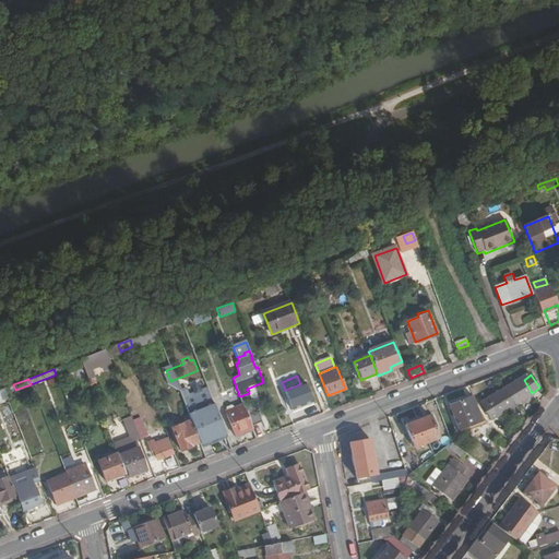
[(506,391),(516,407),(534,396),(532,393),(524,380),(506,391)]
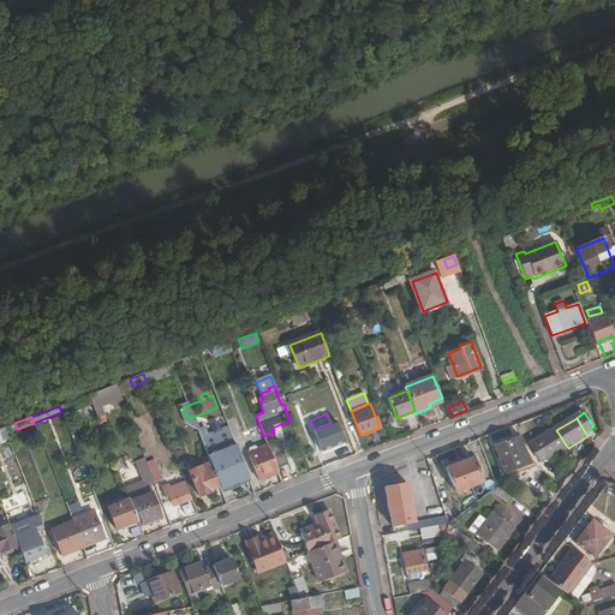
[(330,423),(314,429),(318,441),(322,451),(344,442),(335,421),(330,423)]
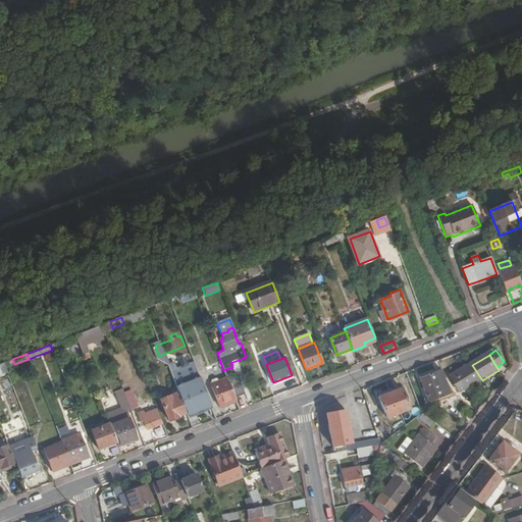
[(466,390),(482,380),(472,365),(456,375),(466,390)]
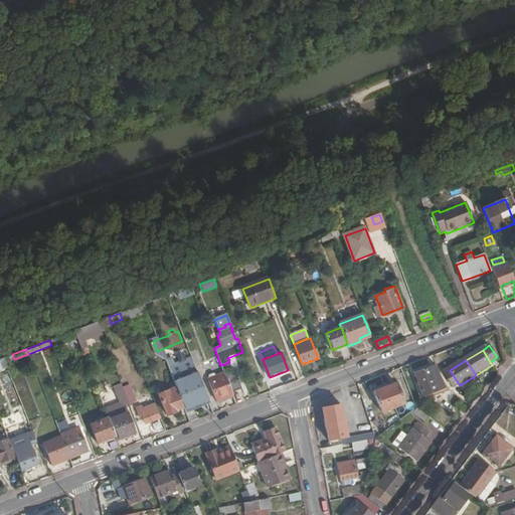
[(77,385),(89,381),(83,368),(72,372),(77,385)]
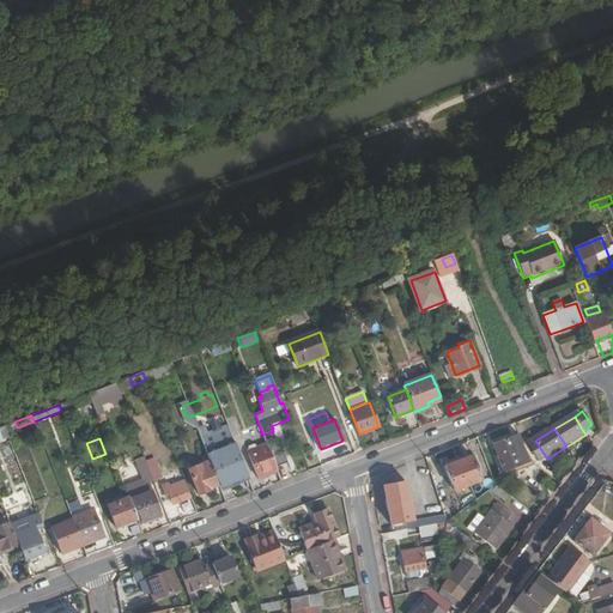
[(525,466),(514,439),(495,447),(505,473),(525,466)]
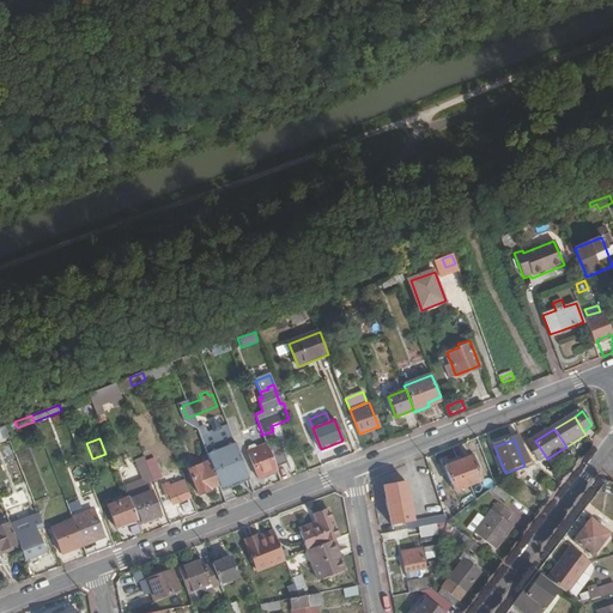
[(547,459),(535,441),(529,444),(540,463),(547,459)]
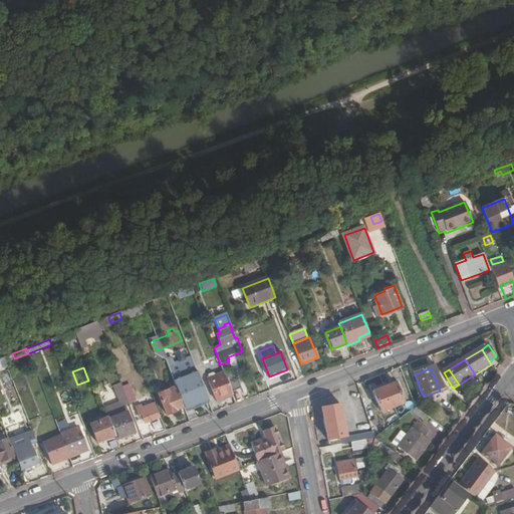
[(225,377),(223,372),(208,378),(216,401),(232,395),(231,393),(225,377)]
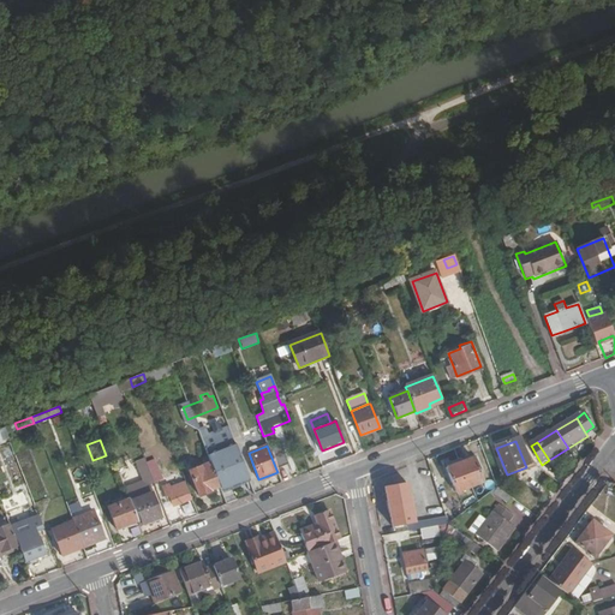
[(280,448),(269,452),(276,470),(287,466),(280,448)]
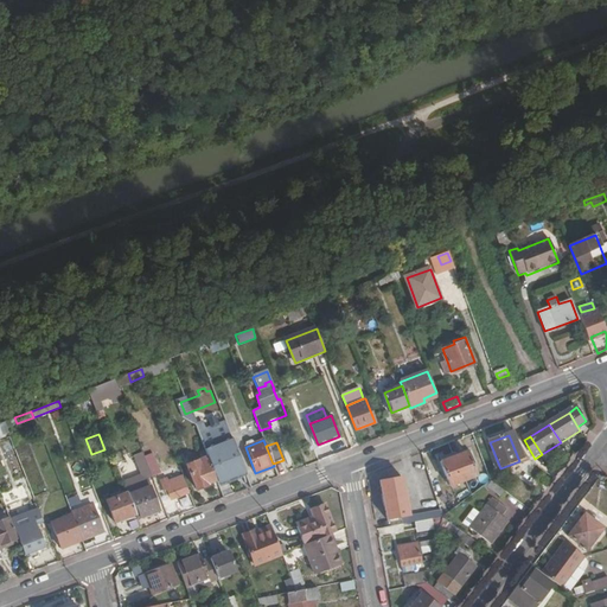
[(451,487),(457,485),(466,481),(477,477),(468,453),(441,464),(451,487)]
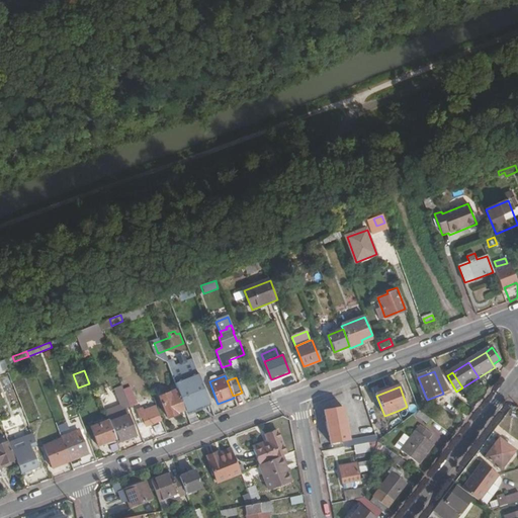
[(181,402),(177,390),(159,397),(167,418),(177,414),(176,412),(184,409),(181,402)]
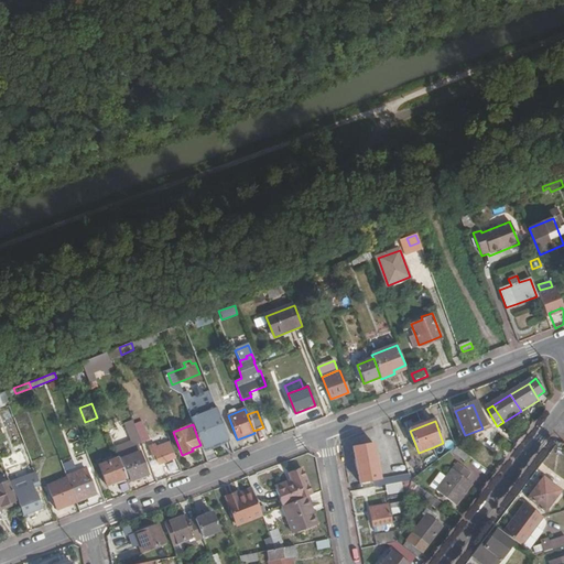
[(142,427),(136,431),(140,442),(147,438),(142,427)]
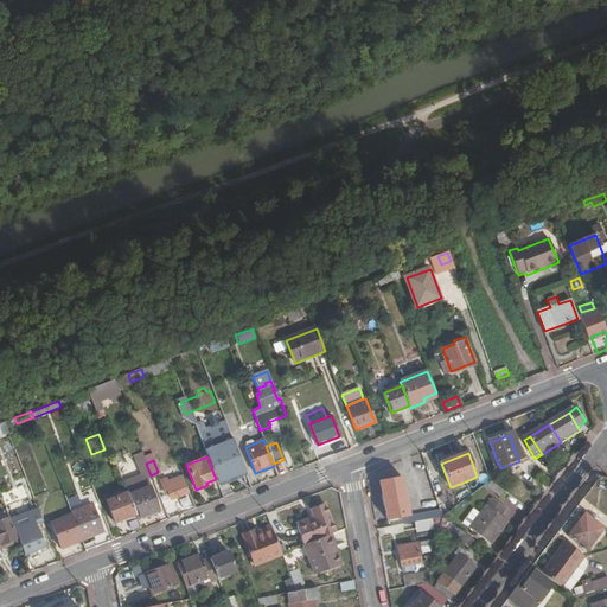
[(151,475),(146,464),(139,466),(142,478),(151,475)]
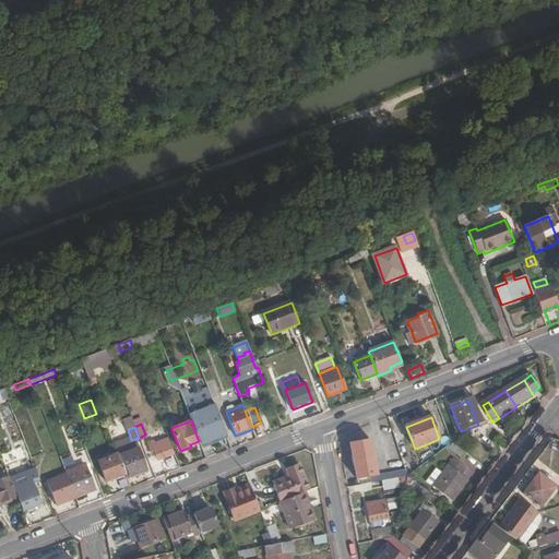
[(195,433),(199,441),(204,455),(215,451),(206,429),(195,433)]
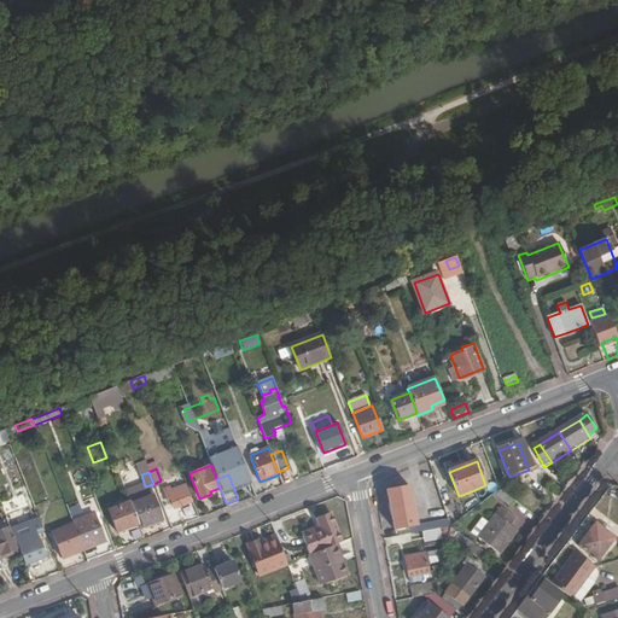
[(191,501),(185,485),(170,490),(169,488),(163,490),(167,500),(170,499),(174,507),(191,501)]
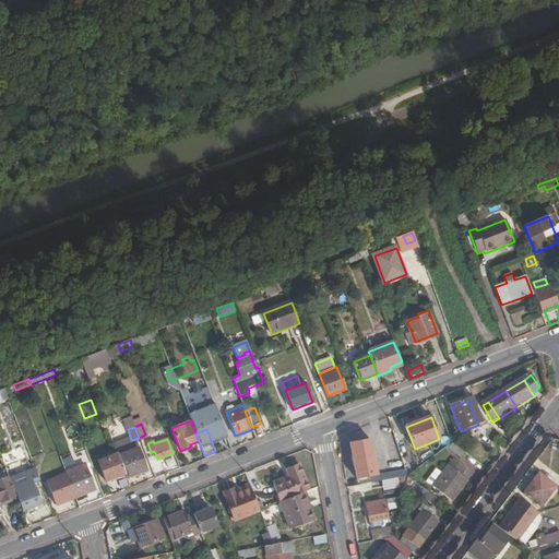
[(369,485),(409,477),(406,470),(377,474),(370,439),(352,443),(359,486),(369,485)]
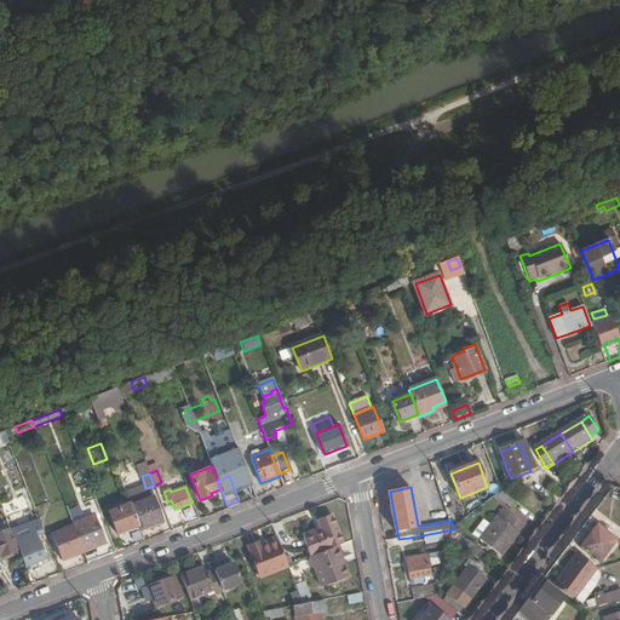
[(517,503),(504,493),(499,499),(512,509),(517,503)]
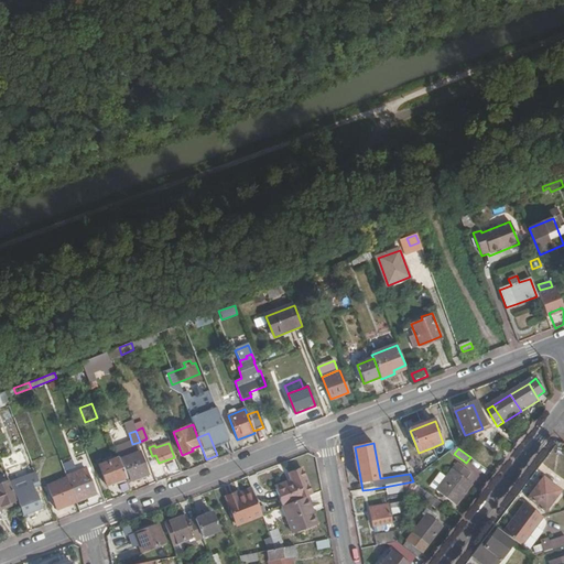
[(118,462),(125,478),(127,483),(147,475),(139,454),(118,462)]
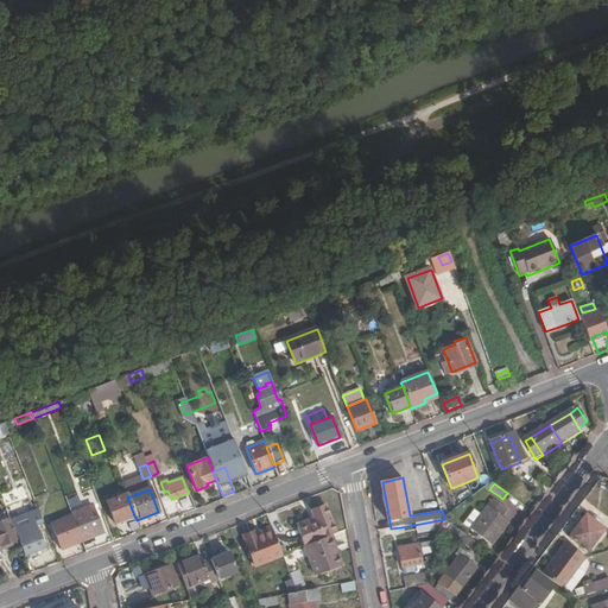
[(127,498),(126,494),(106,501),(114,524),(134,515),(127,498)]
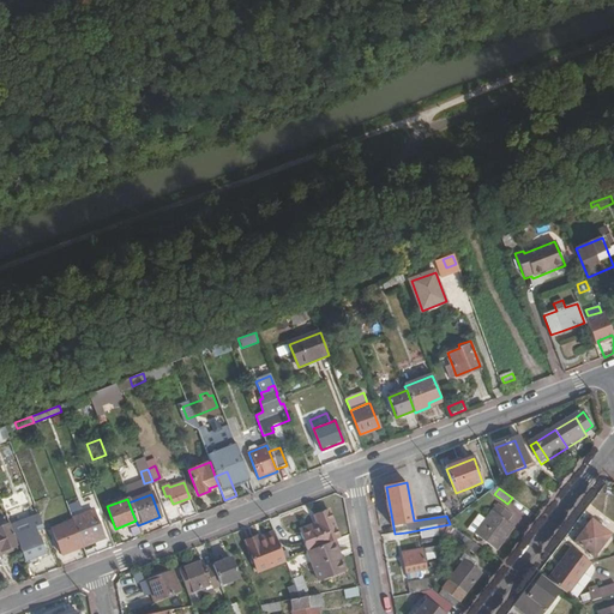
[(495,504),(483,521),(474,535),(480,540),(476,543),(482,548),(486,543),(497,551),(513,527),(506,522),(511,515),(495,504)]
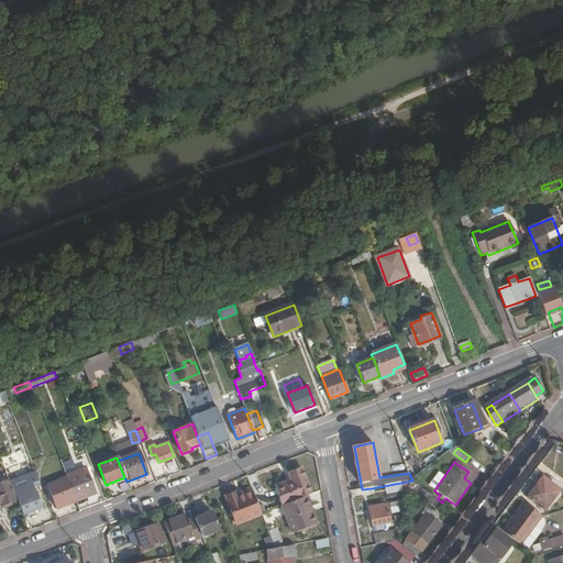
[(307,497),(312,495),(302,467),(289,473),(291,481),(276,486),(283,506),(285,505),(307,497)]
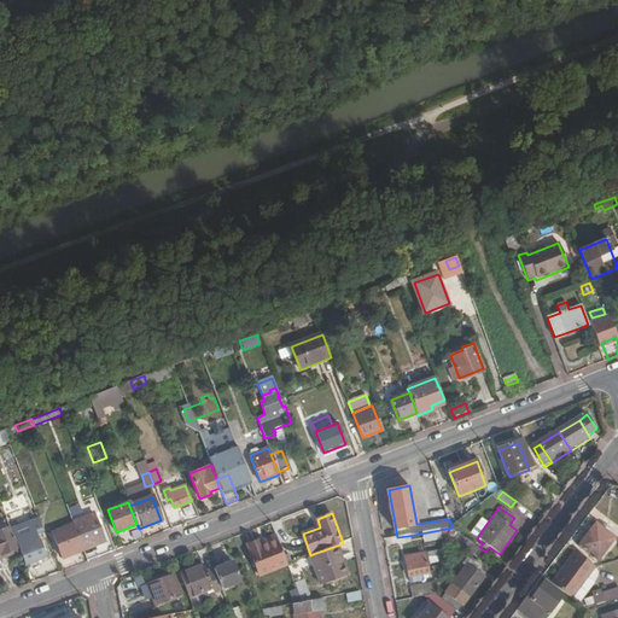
[(92,514),(71,522),(73,524),(82,551),(103,542),(92,514)]
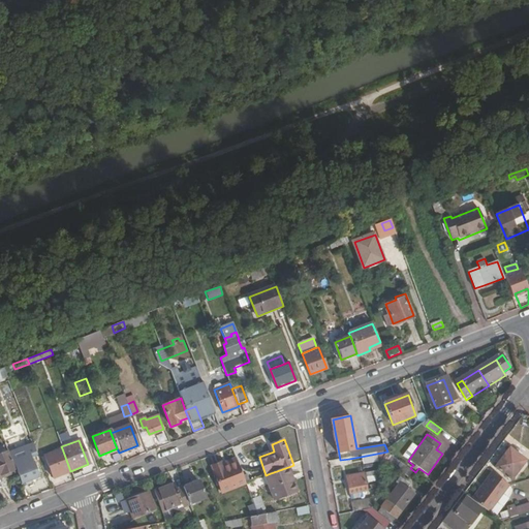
[(36,455),(32,442),(23,445),(26,456),(27,455),(28,458),(30,457),(36,455)]
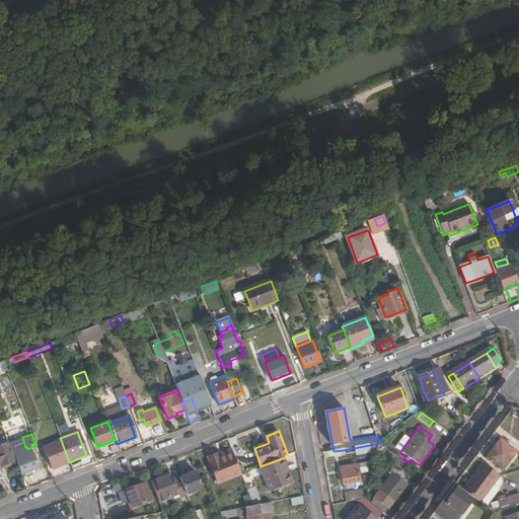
[(400,452),(409,440),(402,436),(394,448),(400,452)]
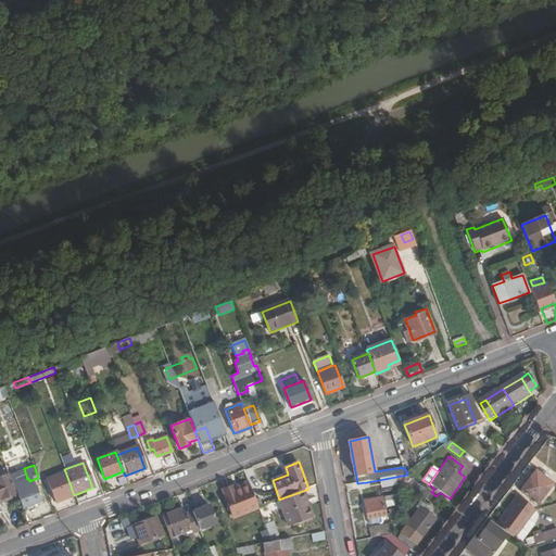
[(27,479),(24,468),(9,474),(15,492),(34,485),(32,480),(29,481),(28,478),(27,479)]
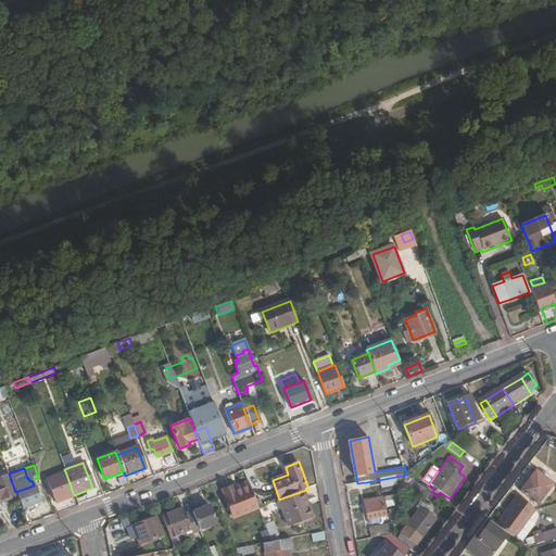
[(74,495),(65,471),(46,478),(55,502),(74,495)]
